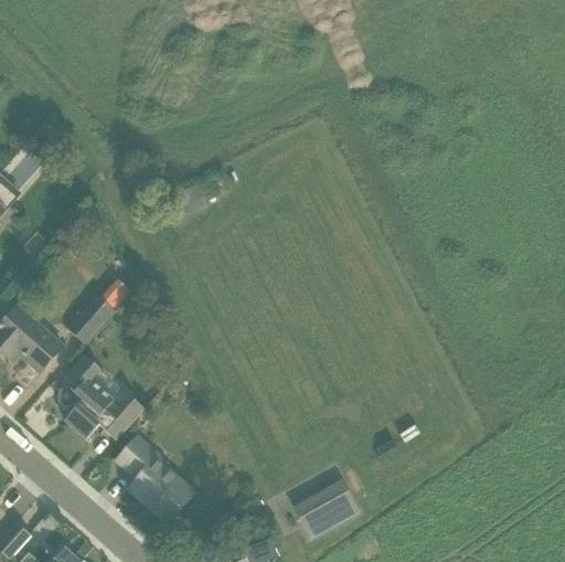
[(13,195),(0,182),(0,216),(7,211),(3,208),(13,195)]
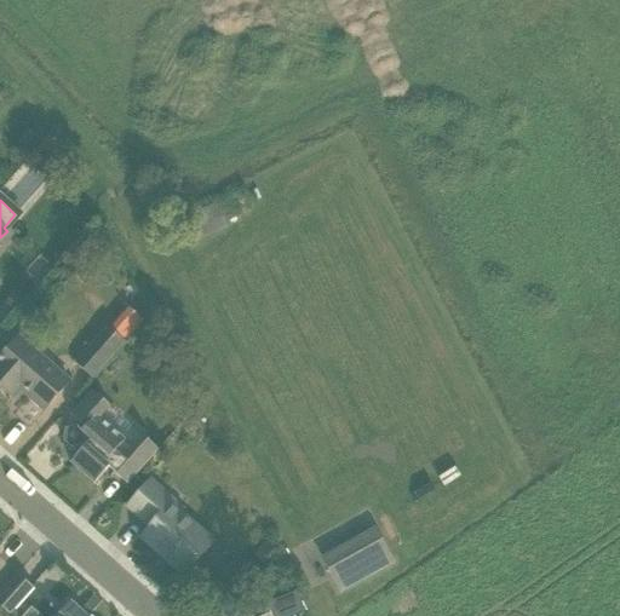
[(130,303),(113,320),(127,333),(143,315),(130,303)]
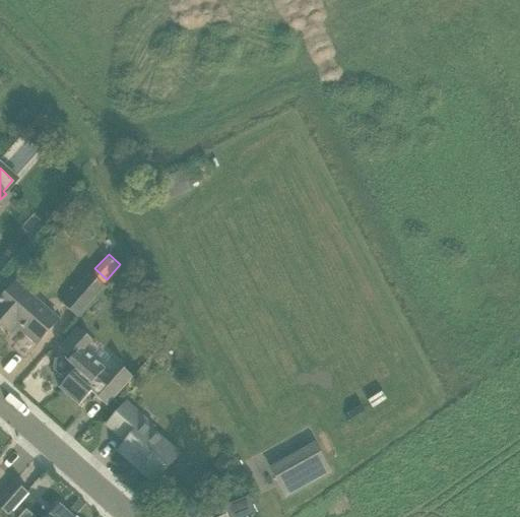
[(61,303),(76,316),(104,285),(88,272),(61,303)]
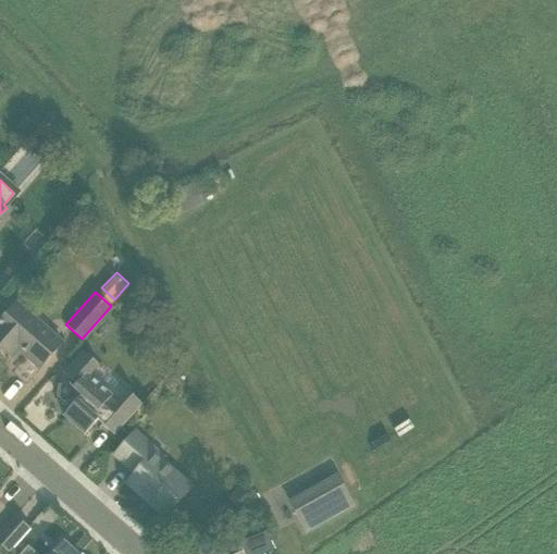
[(16,346),(39,367),(62,341),(16,300),(0,319),(0,345),(10,355),(16,346)]
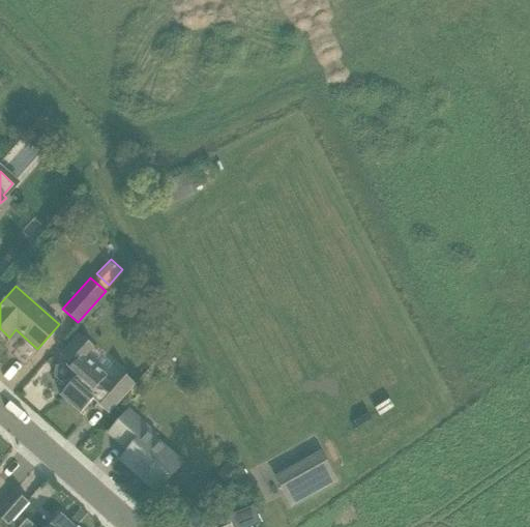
[(92,398),(109,412),(135,382),(122,371),(113,382),(85,356),(94,346),(79,332),(60,353),(66,358),(64,361),(55,364),(53,374),(60,380),(69,377),(72,380),(60,393),(81,411),(92,398)]
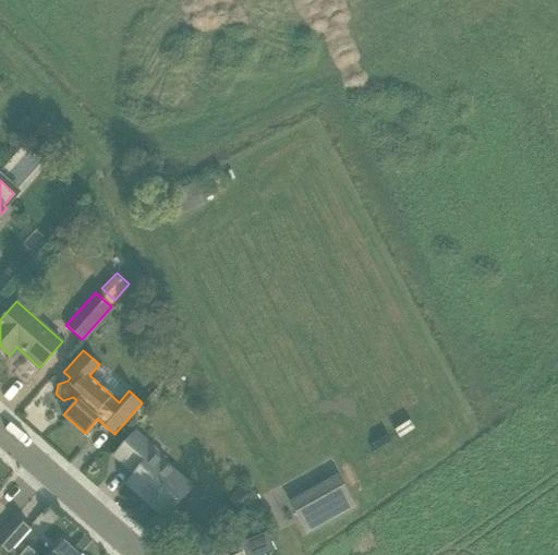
[(125,482),(165,516),(191,486),(160,460),(164,457),(134,431),(113,455),(134,472),(125,482)]
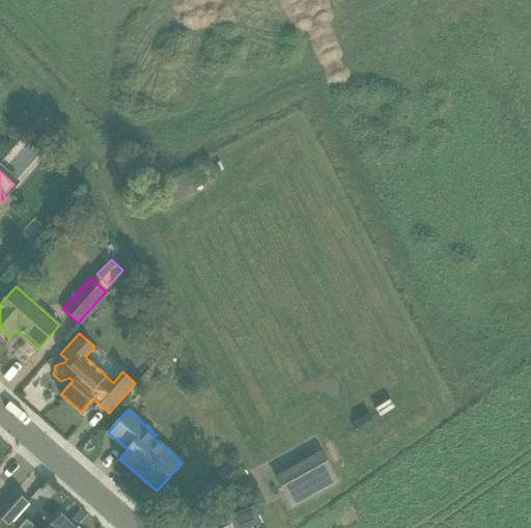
[(309,438),(295,446),(300,453),(314,446),(309,438)]
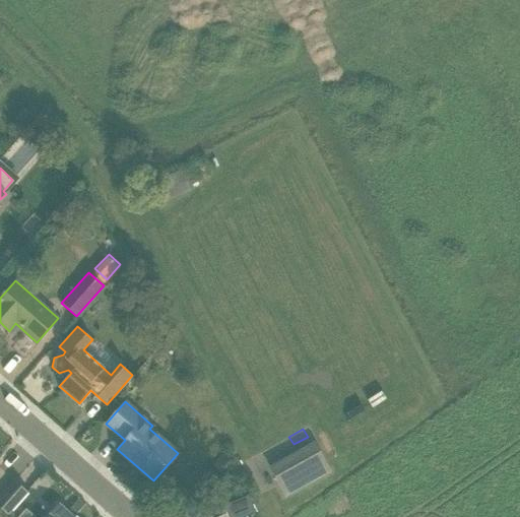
[(315,440),(269,465),(286,497),(332,471),(315,440)]
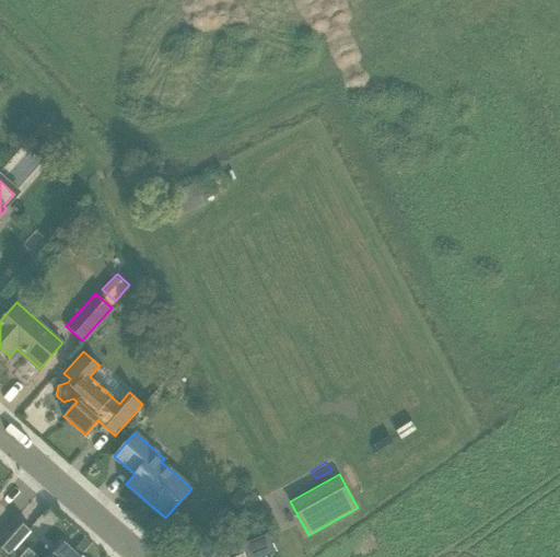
[(0,532),(0,546),(8,554),(30,530),(15,515),(0,532)]
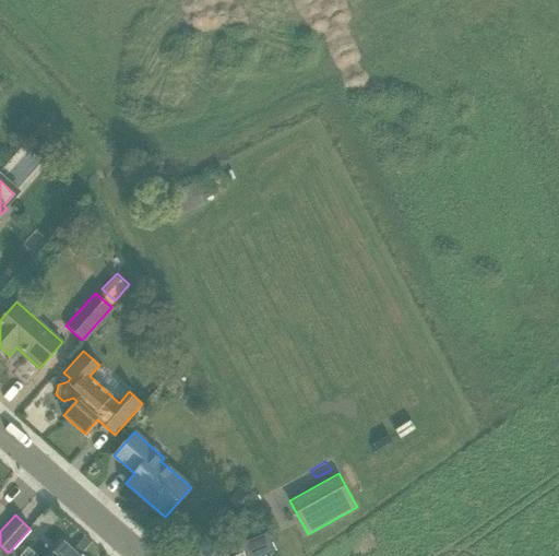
[(265,531),(242,542),(248,555),(257,555),(274,548),(265,531)]
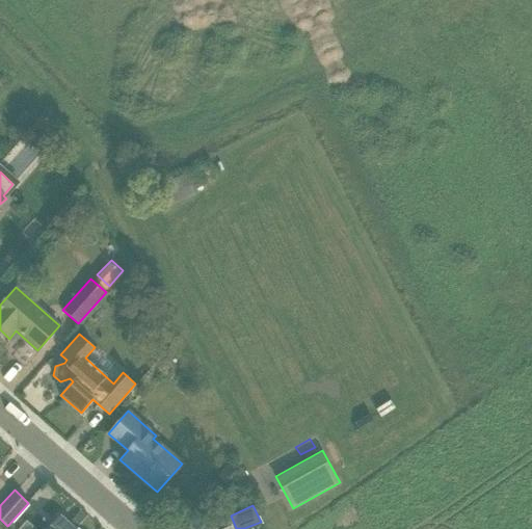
[(80,508),(70,520),(76,526),(86,514),(80,508)]
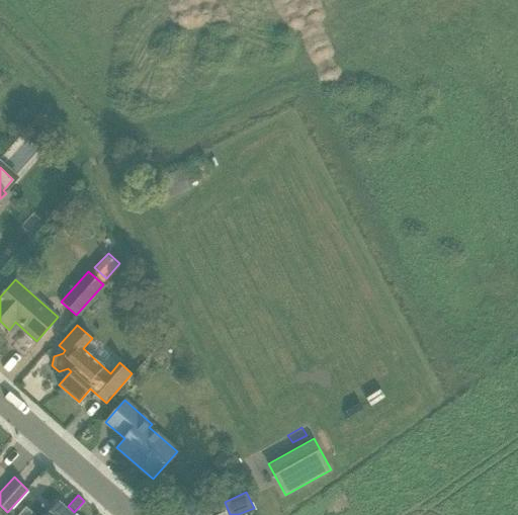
[(75,514),(59,500),(45,514),(75,514)]
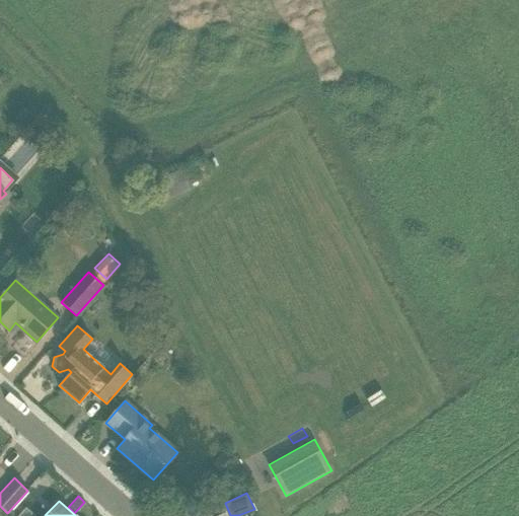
[(228,515),(222,504),(195,515),(228,515)]
